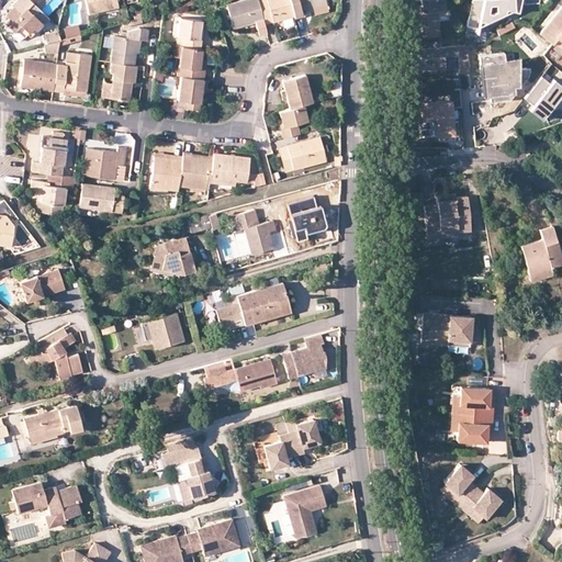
[(4,22),(14,31),(17,29),(24,35),(26,32),(31,36),(43,23),(44,24),(51,18),(31,0),(15,0),(12,3),(14,4),(7,14),(9,17),(4,22)]
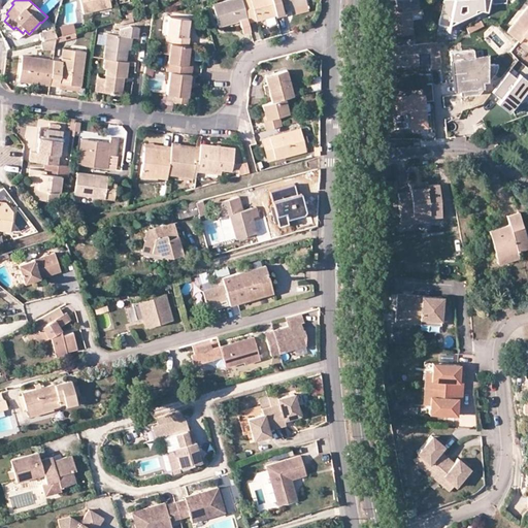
[(80,0),(84,12),(111,6),(110,2),(109,0),(80,0)]
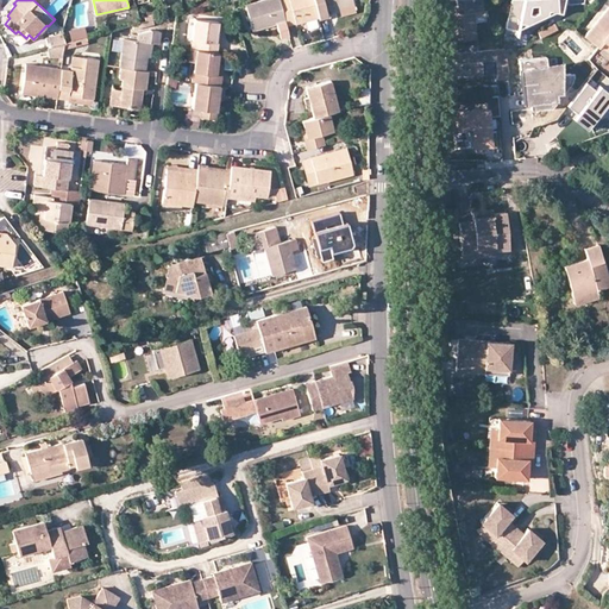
[(258,0),(245,4),(252,30),(276,23),(280,36),(289,35),(287,25),(280,0),(258,0)]
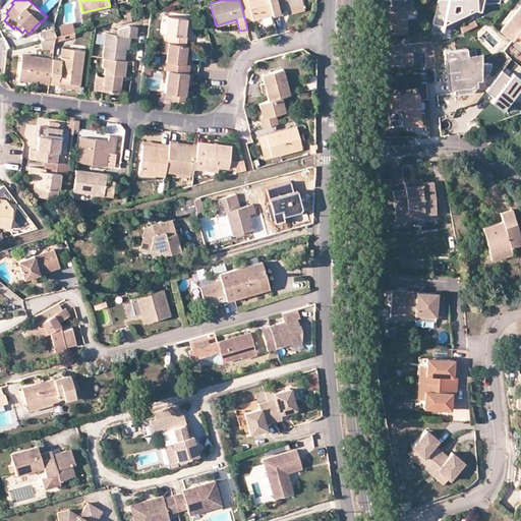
[(272,14),(268,0),(239,0),(245,21),(272,14)]
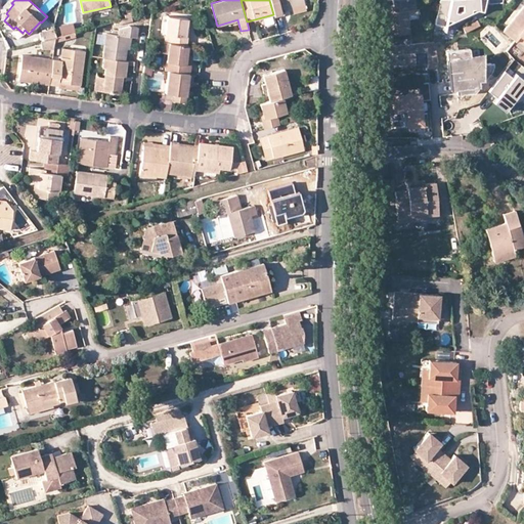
[(303,2),(302,0),(269,0),(273,14),(281,12),(279,8),(295,4),(303,2)]
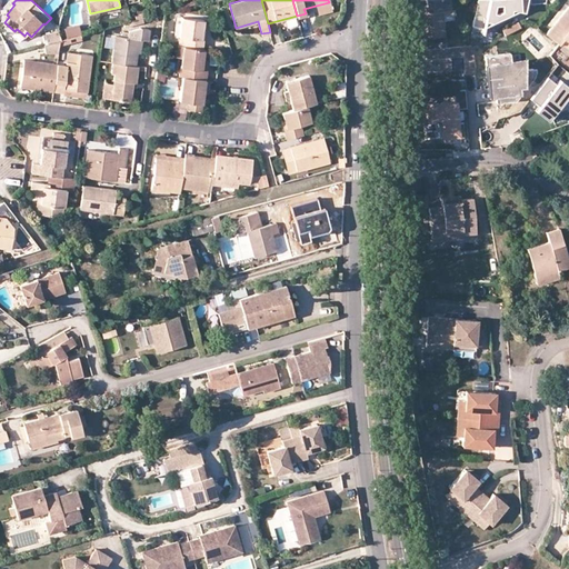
[(450,10),(449,0),(426,0),(427,6),(418,7),(420,38),(443,36),(441,11),(450,10)]
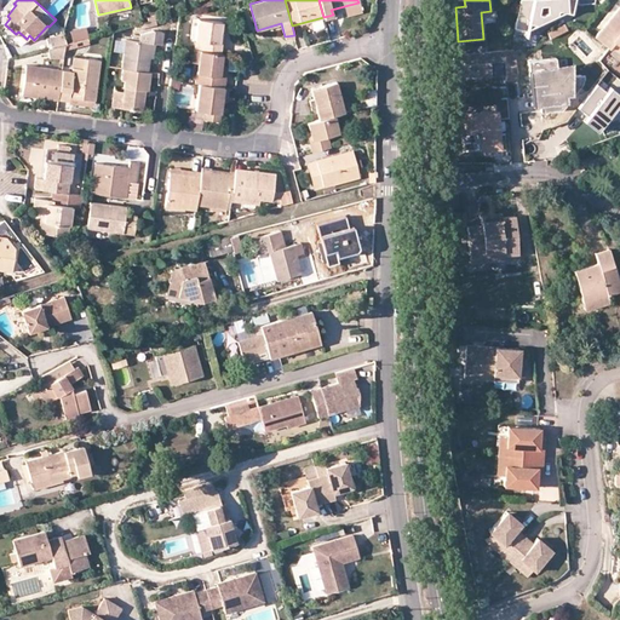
[(573,0),(518,0),(515,29),(532,32),(535,24),(561,10),(570,12),(573,0)]
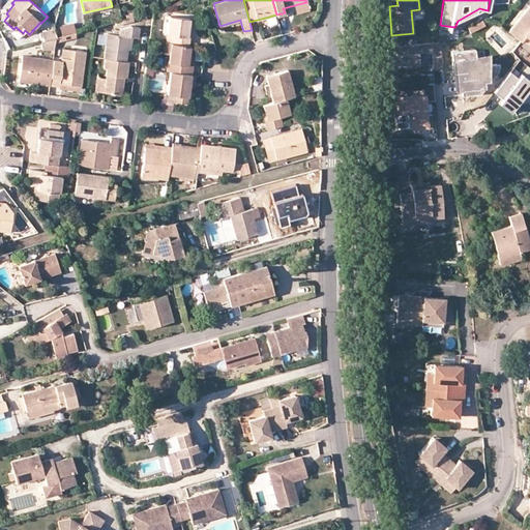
[(298,4),(299,12),(308,9),(306,2),(298,4)]
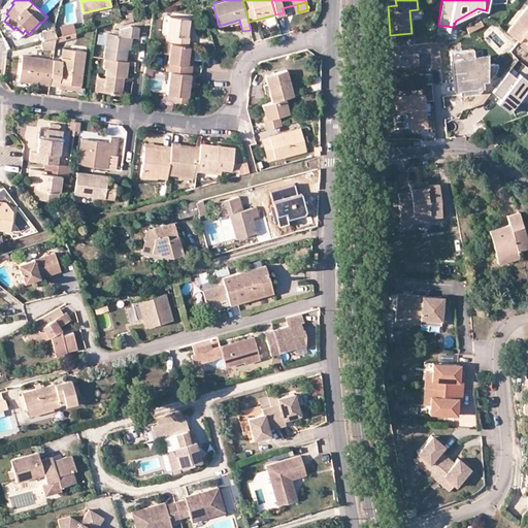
[(506,31),(518,40),(519,38),(527,45),(527,6),(506,31)]
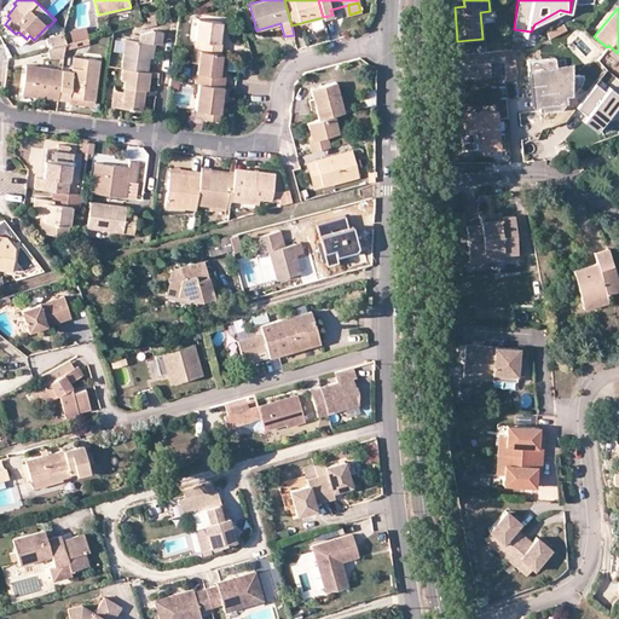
[(197,18),(195,40),(210,41),(209,51),(220,52),(221,42),(219,42),(219,35),(220,22),(197,18)]
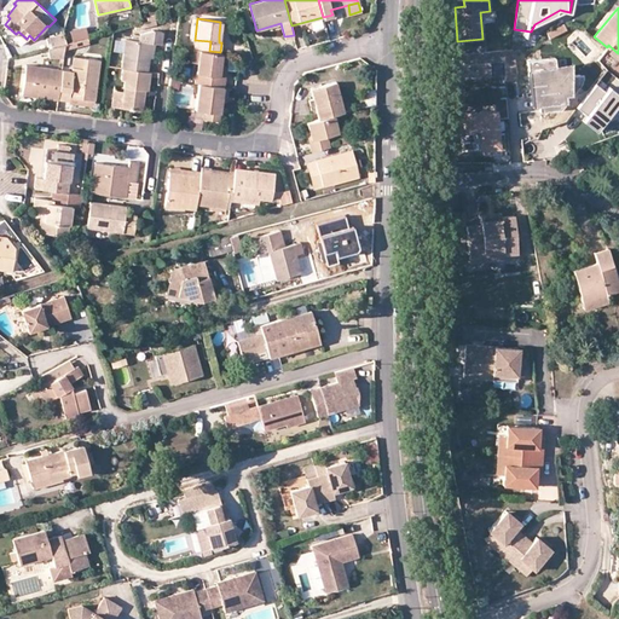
[(65,33),(69,42),(77,40),(81,39),(85,39),(88,38),(85,28),(65,33)]
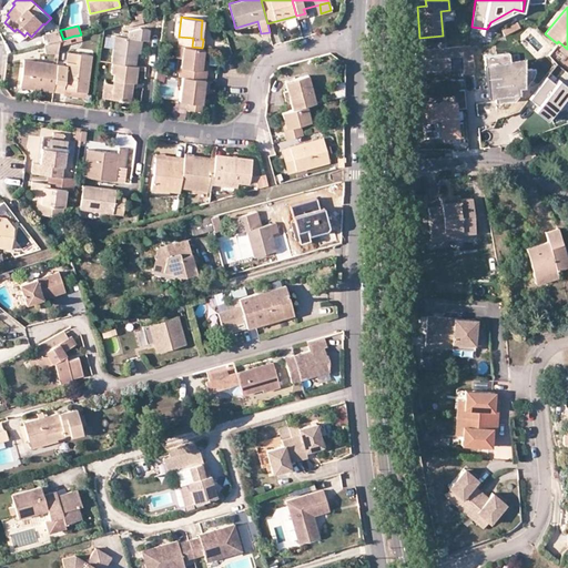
[(111,62),(135,66),(137,53),(139,38),(143,39),(146,39),(149,29),(140,27),(128,31),(128,37),(115,36),(114,39),(111,62)]
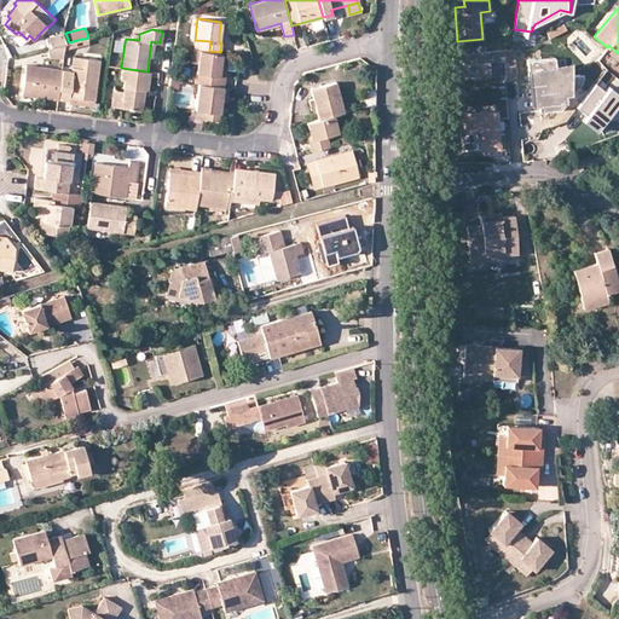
[(47,38),(50,47),(67,44),(63,33),(47,38)]
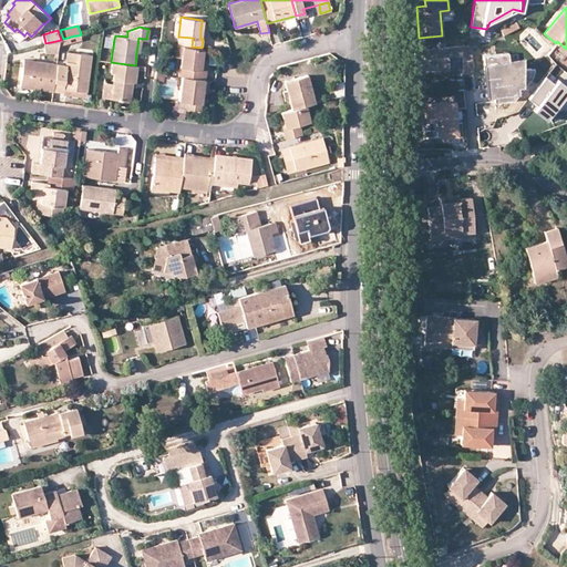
[(110,50),(112,37),(104,35),(101,48),(110,50)]
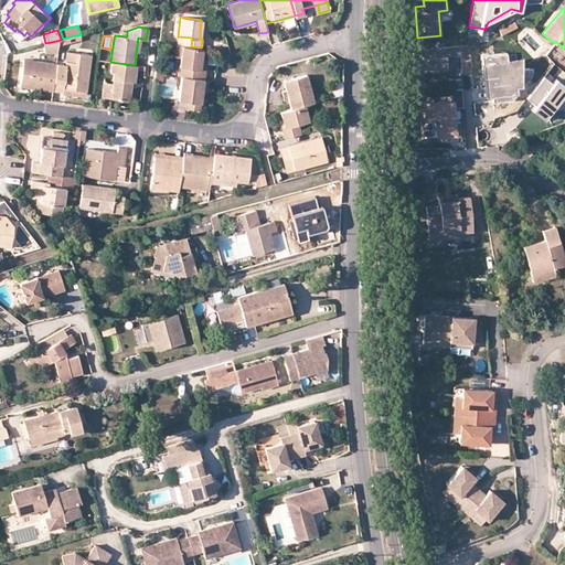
[(178,45),(181,45),(191,46),(192,38),(178,36),(178,45)]
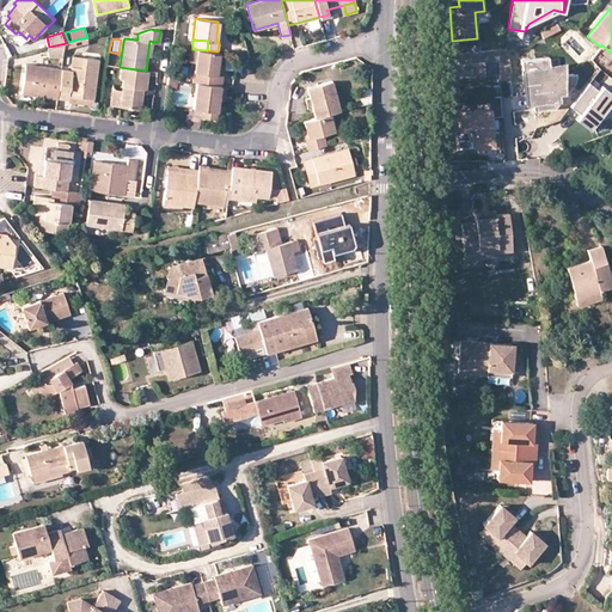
[(66,43),(49,47),(51,56),(63,56),(65,48),(66,43)]
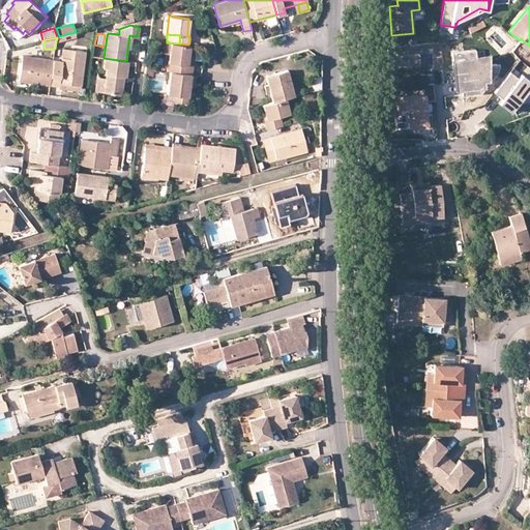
[(170,42),(169,54),(166,70),(170,70),(192,74),(193,65),(187,64),(188,54),(188,45),(179,43),(170,42)]
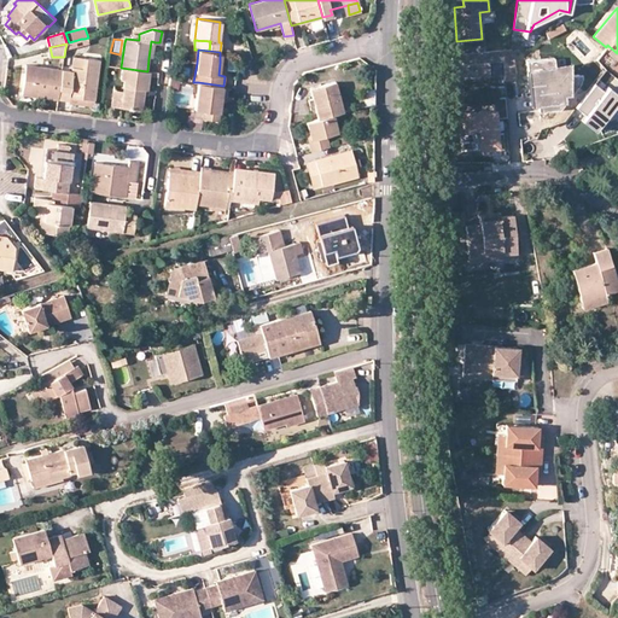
[(516,80),(512,50),(452,57),(454,80),(490,76),(488,63),(502,62),(505,81),(516,80)]
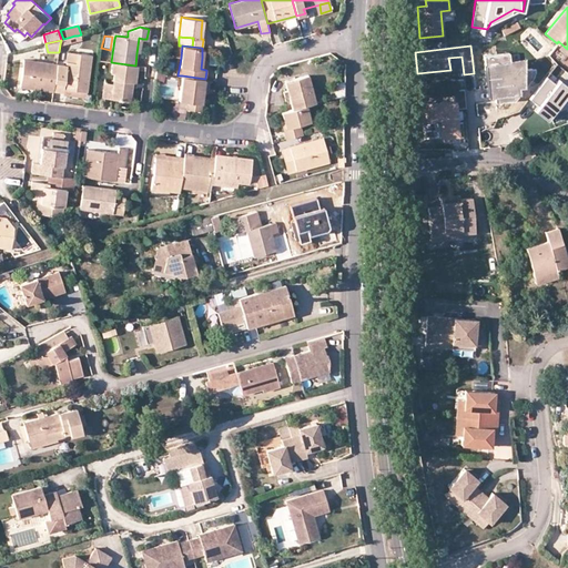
[(68,51),(66,61),(75,62),(77,52),(68,51)]
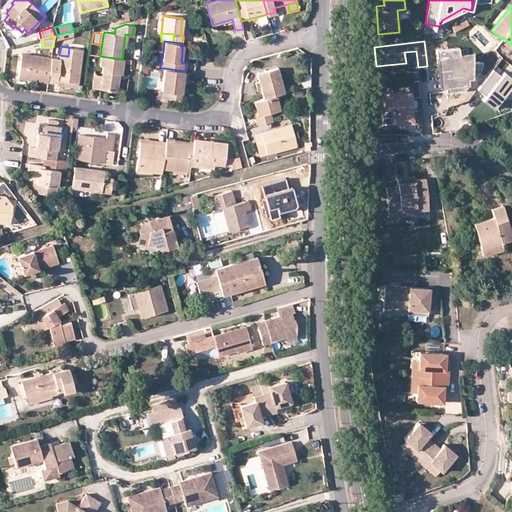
[(56,83),(57,79),(78,82),(83,50),(69,47),(68,56),(59,55),(59,58),(52,57),(48,82),(56,83)]
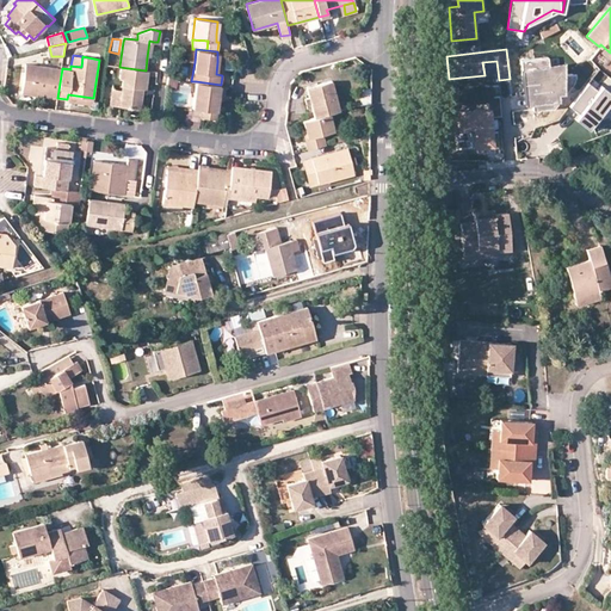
[(548,78),(545,57),(526,60),(531,107),(553,105),(553,98),(562,98),(562,92),(566,92),(573,84),(572,75),(548,78)]
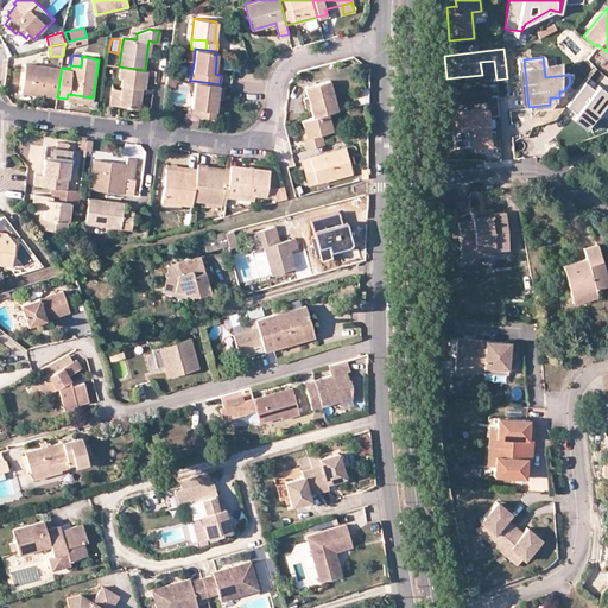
[(57,97),(62,68),(25,63),(21,93),(36,95),(36,92),(44,93),(44,96),(57,97)]
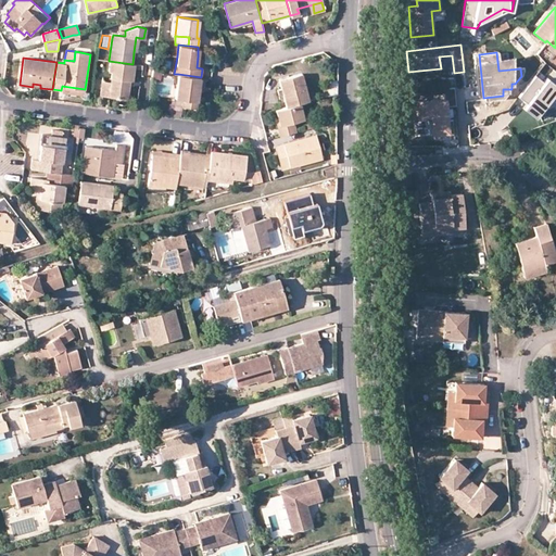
[(100,95),(128,98),(130,80),(134,80),(135,64),(133,64),(109,61),(109,71),(111,72),(110,81),(101,80),(100,95)]
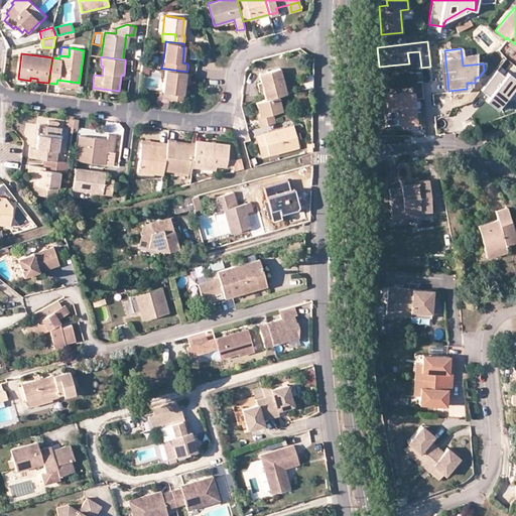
[(165,69),(162,91),(169,92),(168,99),(181,100),(183,86),(186,72),(165,69)]
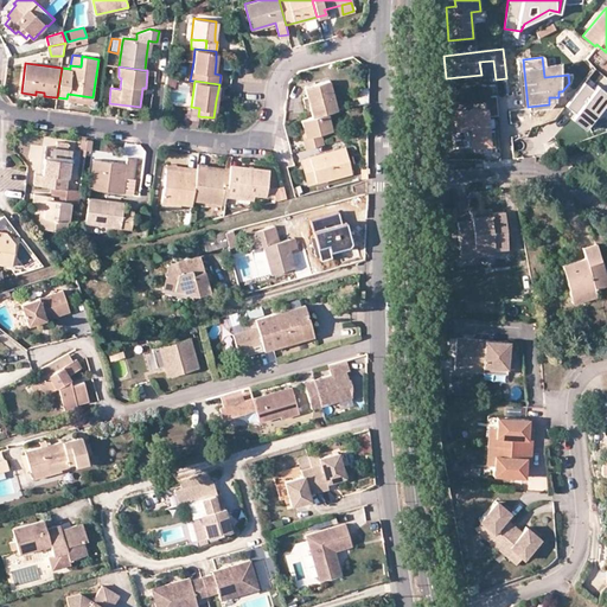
[(326,112),(337,108),(330,81),(304,87),(312,115),(326,112)]
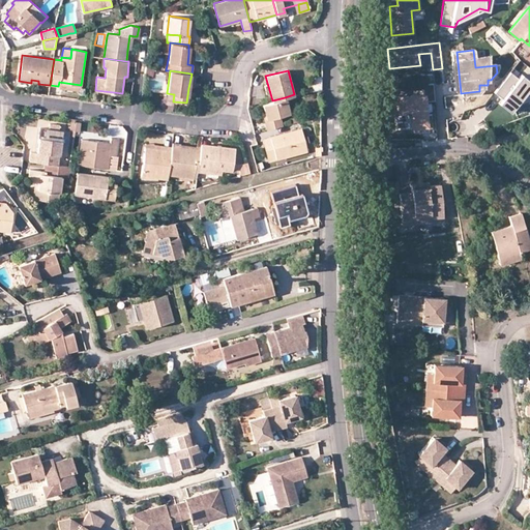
[(518,78),(510,72),(495,93),(502,98),(498,104),(510,112),(525,92),(529,96),(529,81),(520,74),(518,78)]
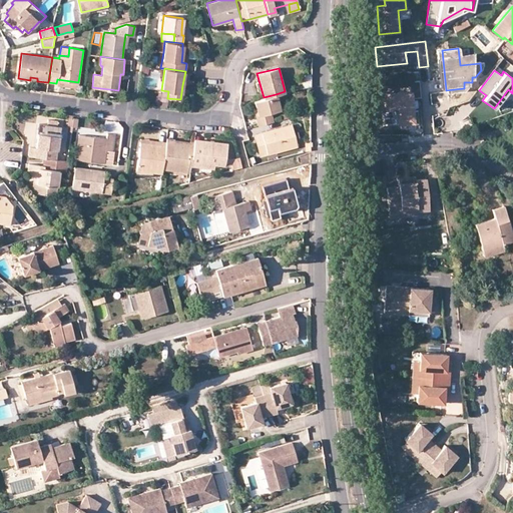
[(56,83),(56,85),(77,87),(78,82),(57,79),(56,83)]
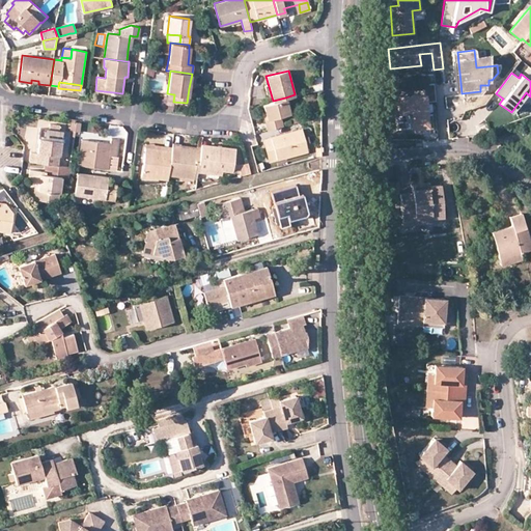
[(397,111),(408,110),(412,110),(412,114),(409,115),(410,128),(427,126),(425,102),(435,101),(434,83),(423,84),(424,95),(396,98),(397,111)]
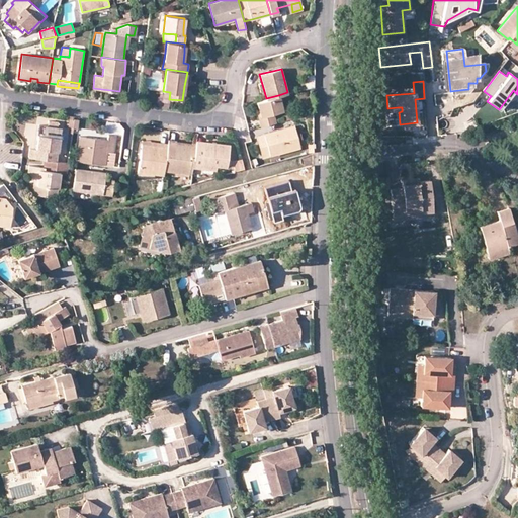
[(276,122),(274,112),(282,110),(278,95),(266,98),(257,101),(260,111),(261,116),(258,116),(260,126),(276,122)]
